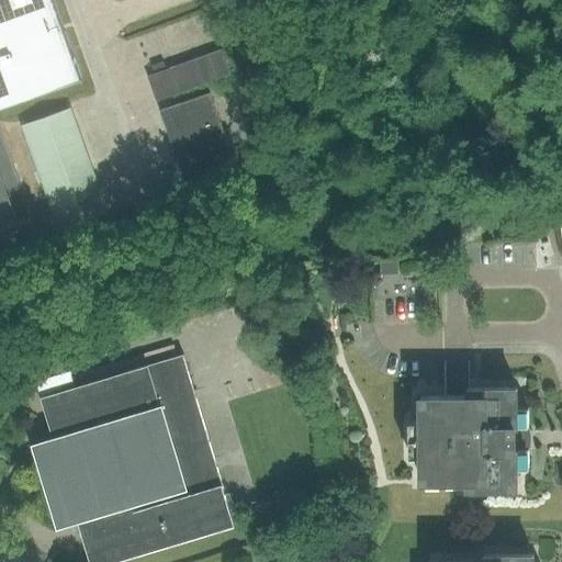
[(0,0),(0,108),(81,79),(53,0),(0,0)]
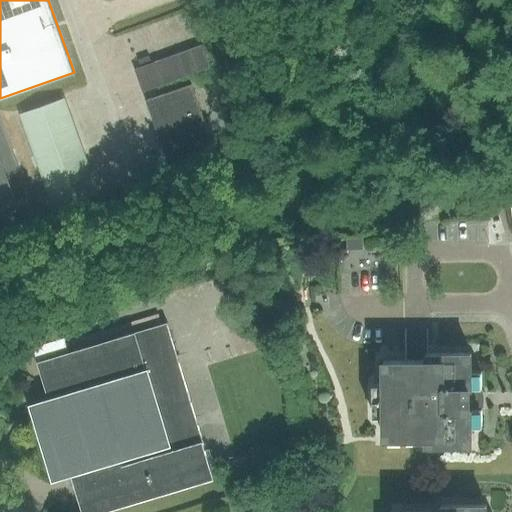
[(134,69),(142,92),(210,68),(202,45),(134,69)]
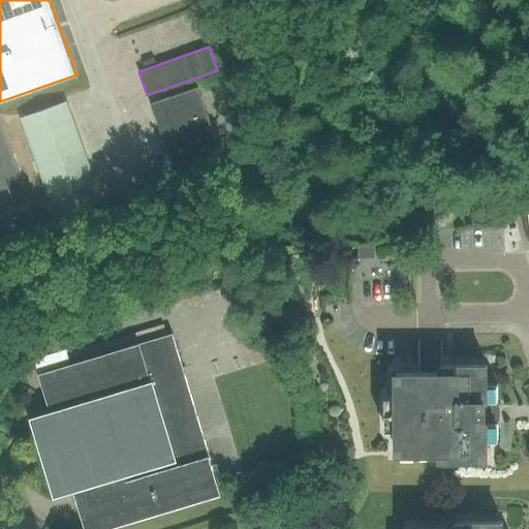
[(197,88),(150,104),(174,170),(221,153),(197,88)]
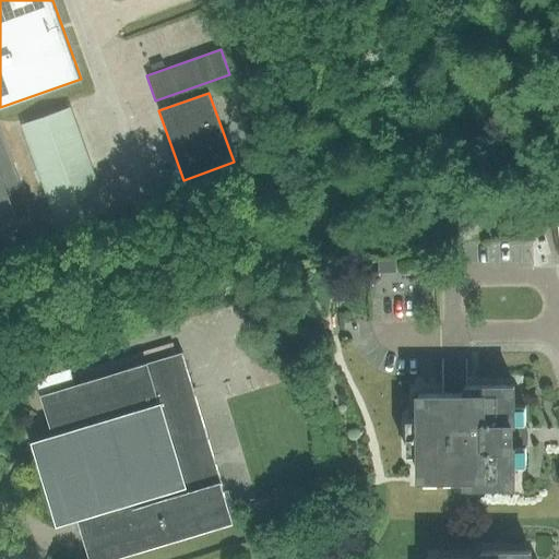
[(21,126),(59,229),(107,212),(70,108),(21,126)]
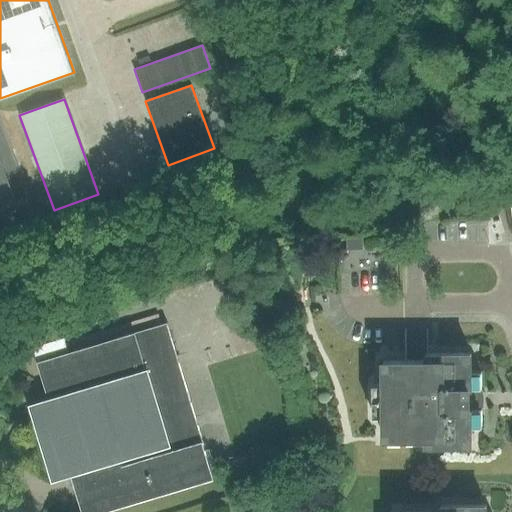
[(0,212),(15,207),(0,164),(0,212)]
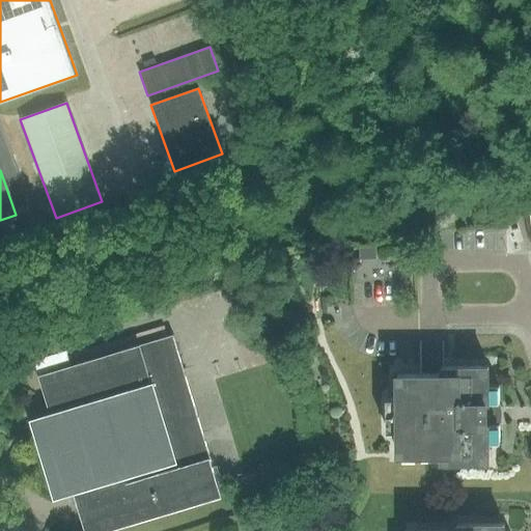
[(220,491),(187,379),(179,357),(173,335),(71,365),(66,351),(34,360),(52,417),(44,419),(44,418),(42,418),(49,443),(45,444),(53,470),(57,469),(64,493),(65,493),(65,491),(74,488),(86,530),(220,491)]
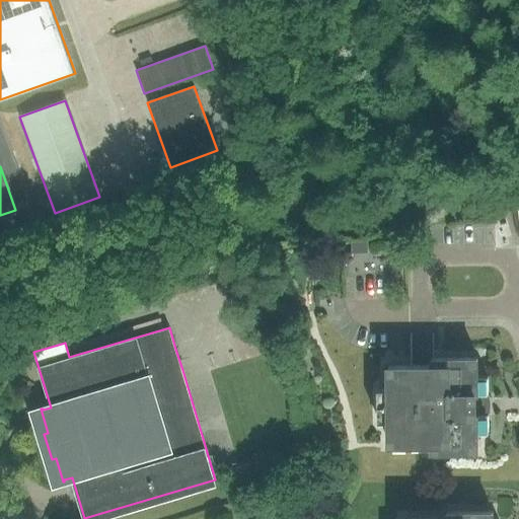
[(488,433),(488,393),(488,377),(476,377),(476,358),(431,359),(431,366),(388,366),(388,389),(377,389),(378,422),(388,422),(388,445),(432,445),(432,452),(477,452),(477,433),(488,433)]
